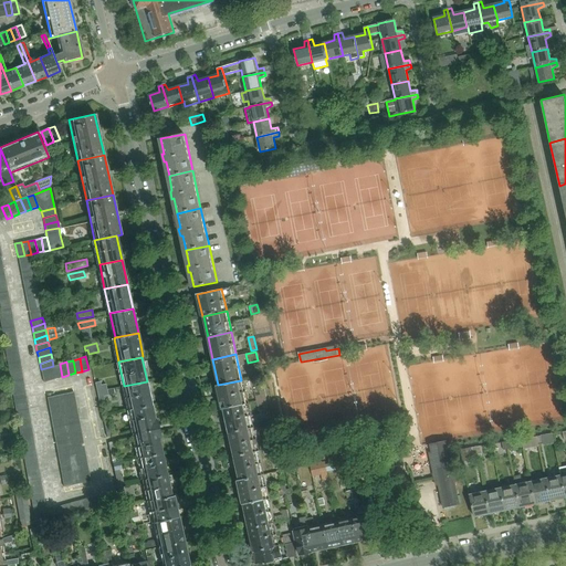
[(53,366),(54,373),(55,379),(62,377),(60,364),(53,366)]
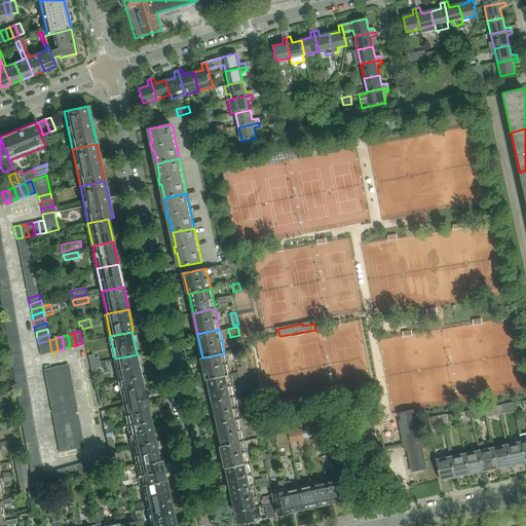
[(50,346),(49,340),(38,343),(39,349),(50,346)]
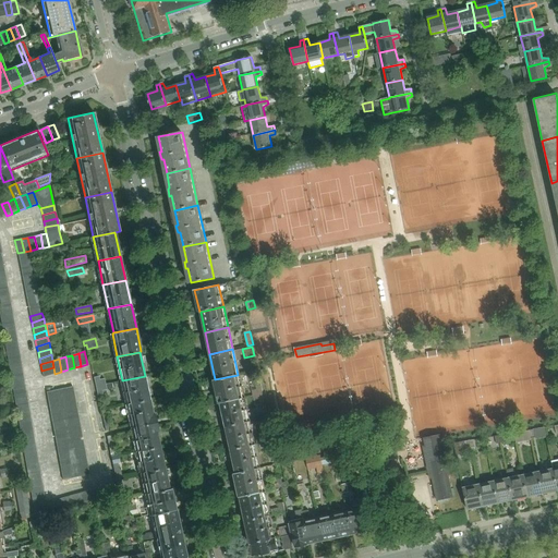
[(44,377),(55,374),(53,367),(41,371),(44,377)]
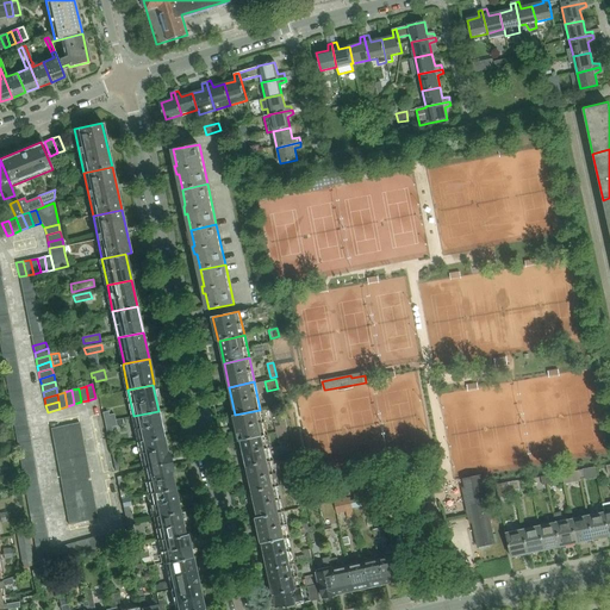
[(240,441),(241,440),(266,435),(263,427),(265,427),(262,417),(260,410),(235,415),(234,415),(240,441)]
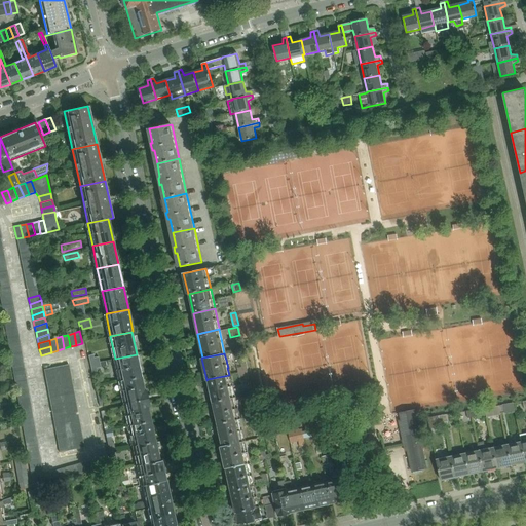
[(142,376),(137,354),(115,359),(120,381),(142,376)]
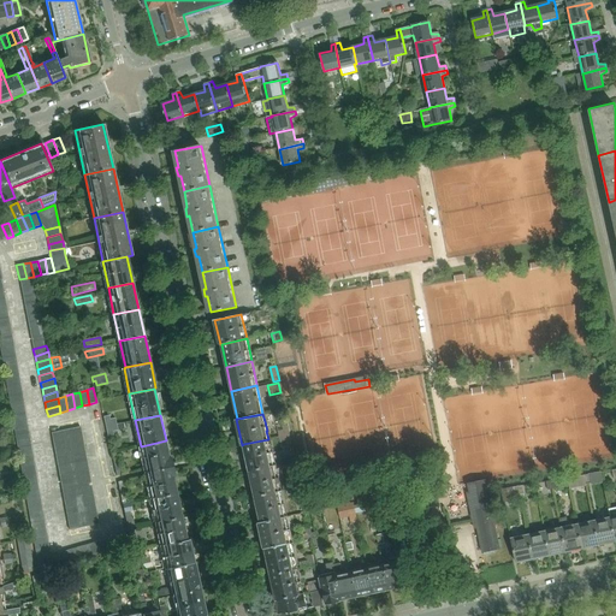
[(105,427),(117,425),(116,419),(110,420),(110,416),(104,418),(105,427)]
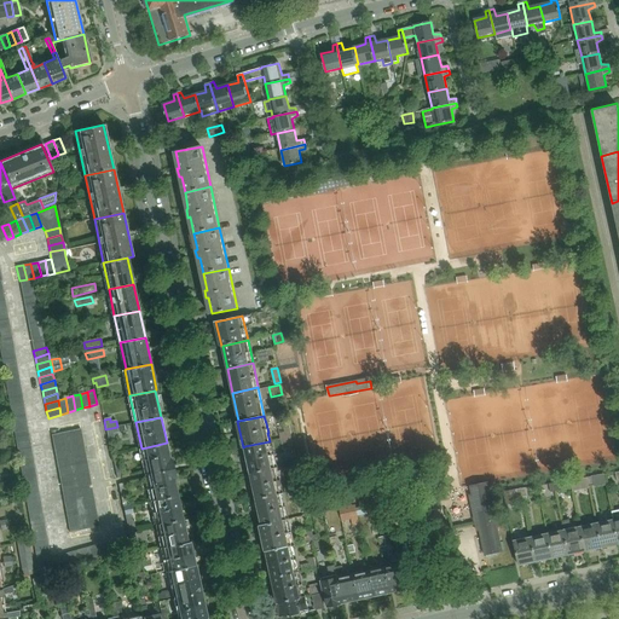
[(123,426),(117,427),(105,429),(108,439),(114,438),(113,434),(125,432),(123,426)]
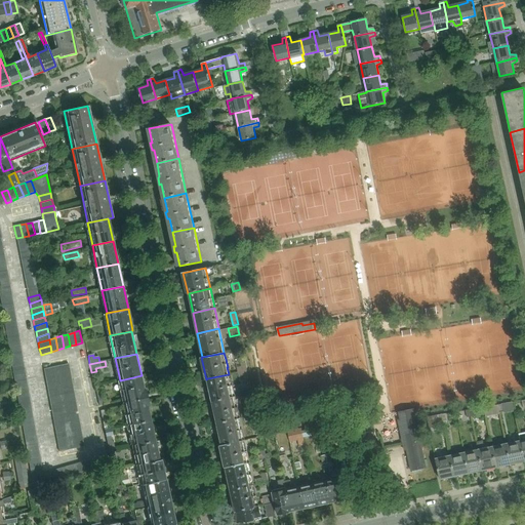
[(237,368),(238,373),(247,371),(245,363),(241,364),(241,367),(237,368)]
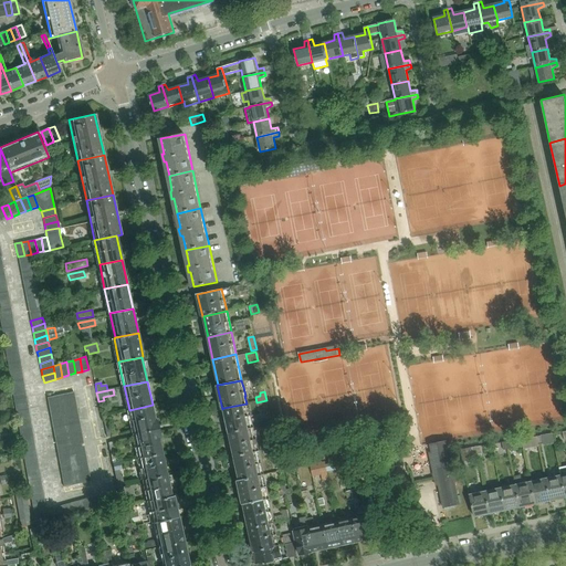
[(263,410),(268,409),(266,400),(257,402),(258,408),(262,407),(263,410)]
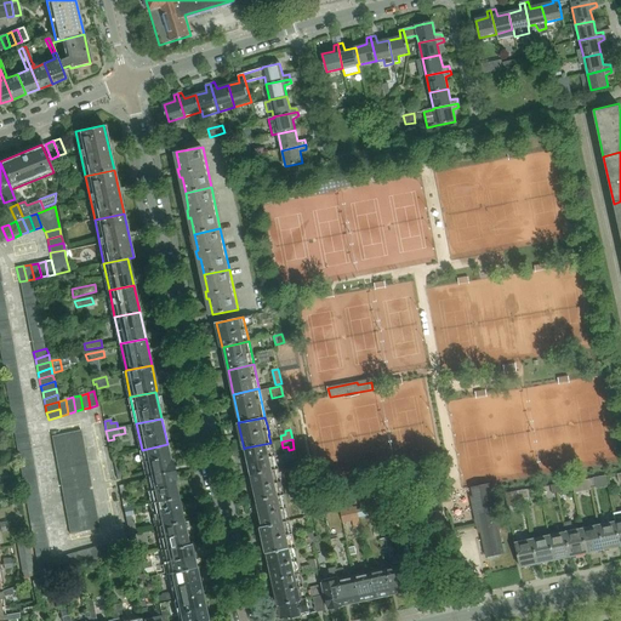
[(245,448),(251,474),(277,468),(271,443),(245,448)]
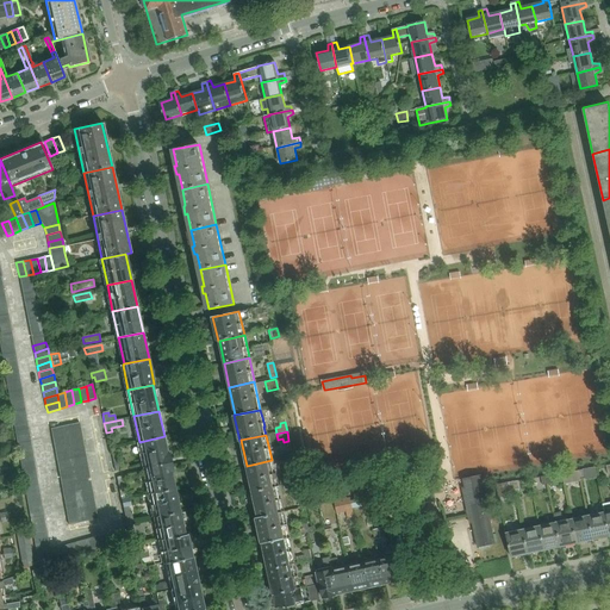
[(167,452),(165,436),(139,442),(145,467),(172,462),(169,452),(167,452)]
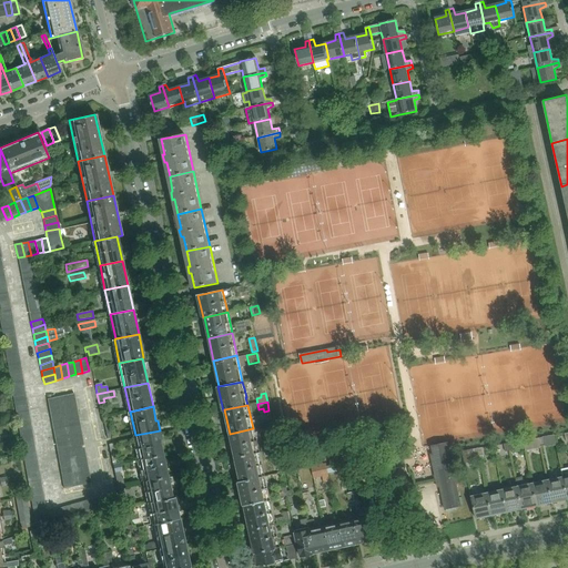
[(112,438),(108,418),(103,419),(107,439),(112,438)]
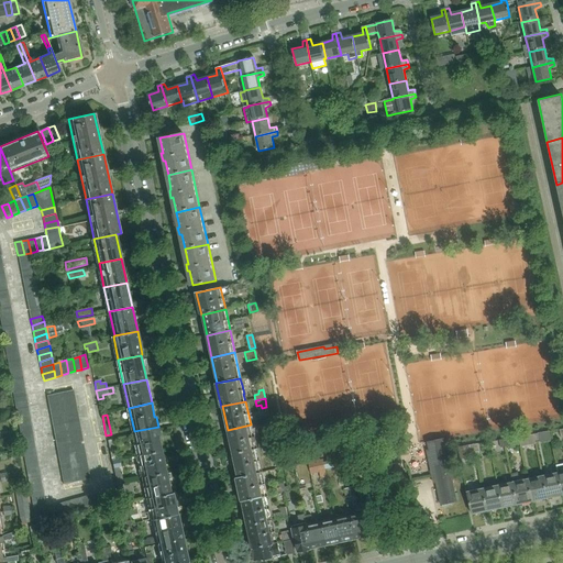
[(255,449),(251,424),(228,430),(232,454),(255,449)]
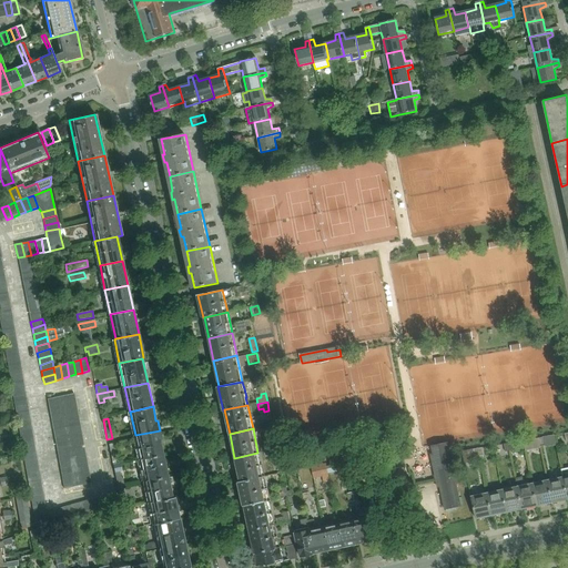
[(135,435),(140,459),(163,455),(160,439),(161,439),(160,430),(135,435)]
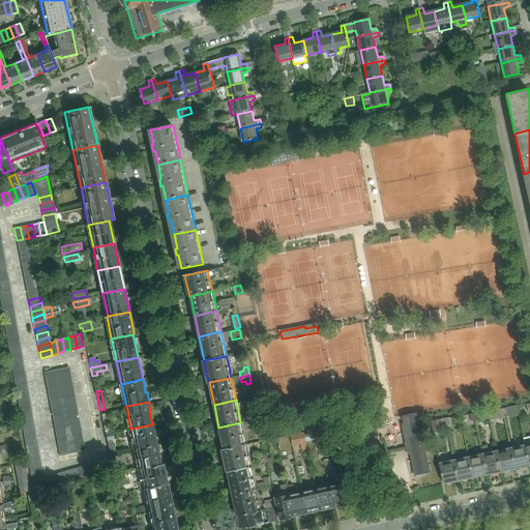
[(249,420),(259,418),(258,411),(253,412),(254,415),(248,415),(249,418),(245,419),(246,421),(249,420)]
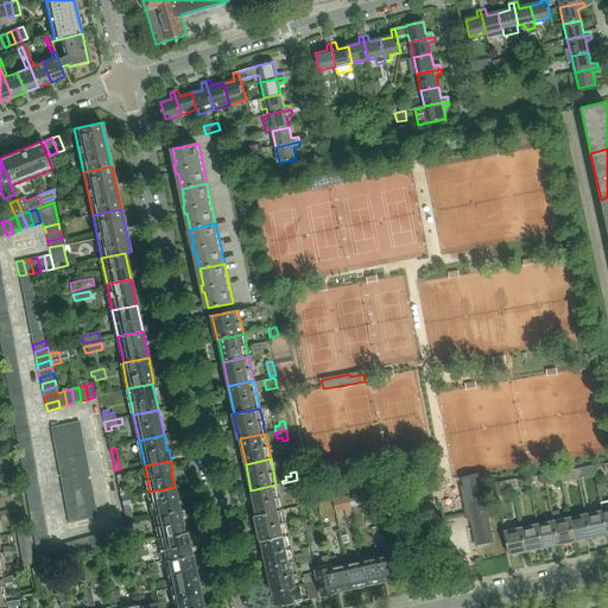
[(561,472),(545,475),(546,483),(562,480),(561,472)]
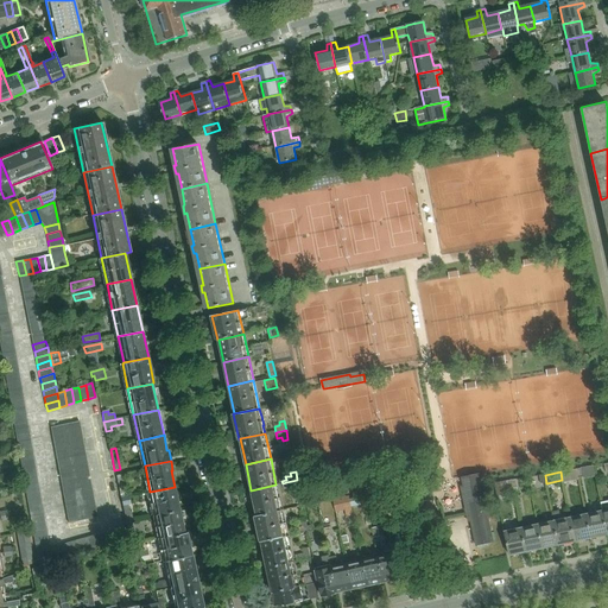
[(360,473),(335,479),(337,491),(363,485),(360,473)]
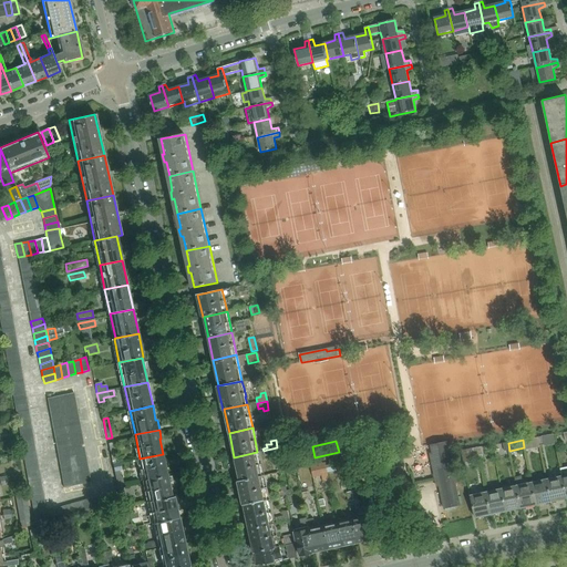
[(432,459),(436,484),(437,492),(441,491),(444,514),(461,511),(456,487),(459,487),(453,454),(451,455),(449,446),(432,450),(433,459),(432,459)]
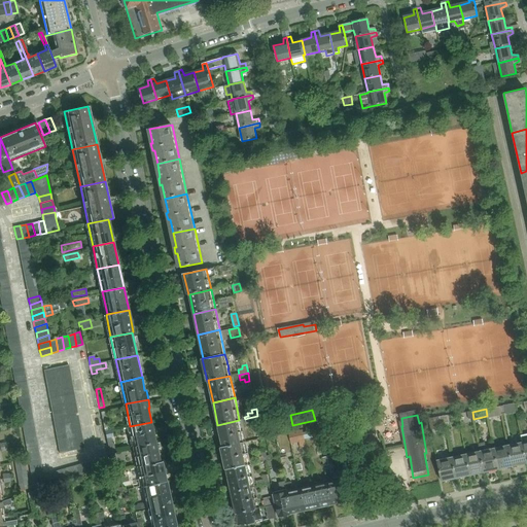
[(250,442),(262,438),(257,416),(248,418),(251,429),(252,429),(254,436),(249,437),(250,442)]
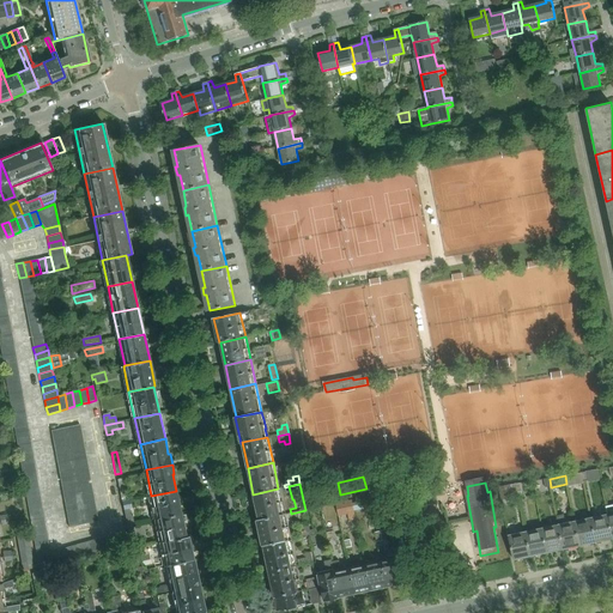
[(511,498),(509,486),(498,487),(499,499),(511,498)]
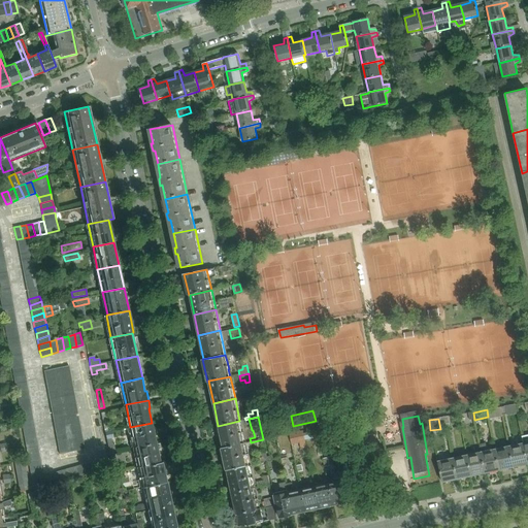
[(363,434),(375,432),(373,420),(361,422),(363,434)]
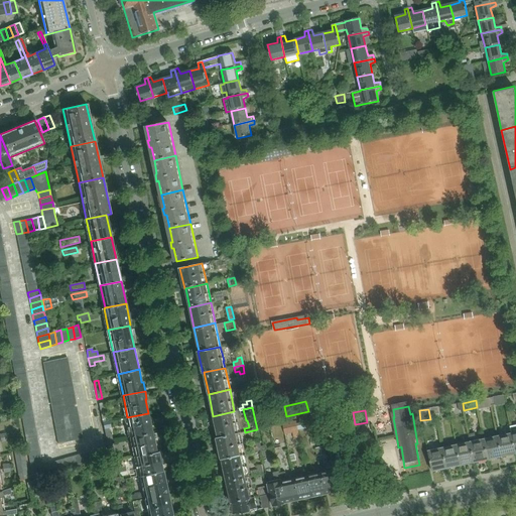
[(239,432),(234,411),(213,416),(218,437),(239,432)]
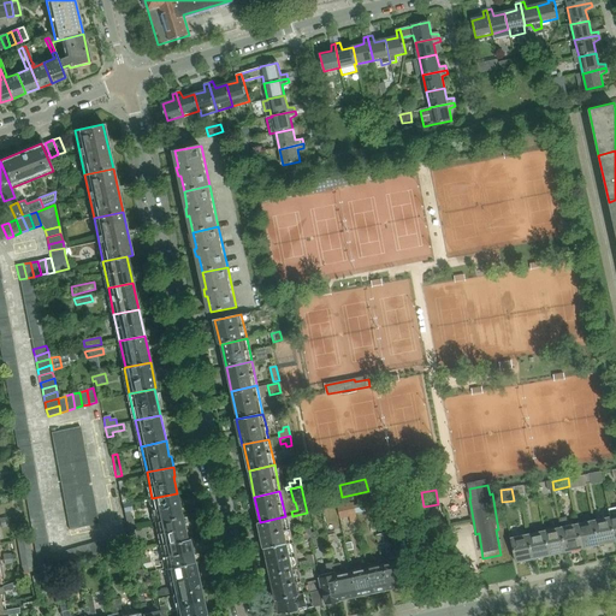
[(152,498),(158,522),(182,516),(177,493),(152,498)]
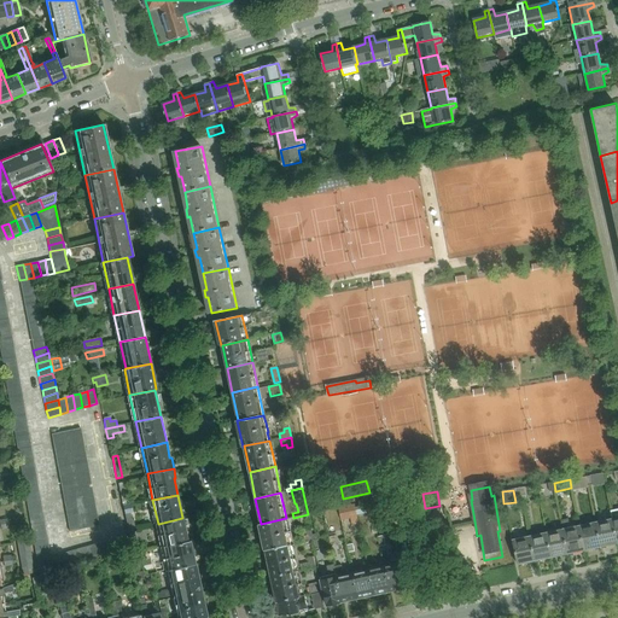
[(122,505),(128,531),(134,530),(128,503),(122,505)]
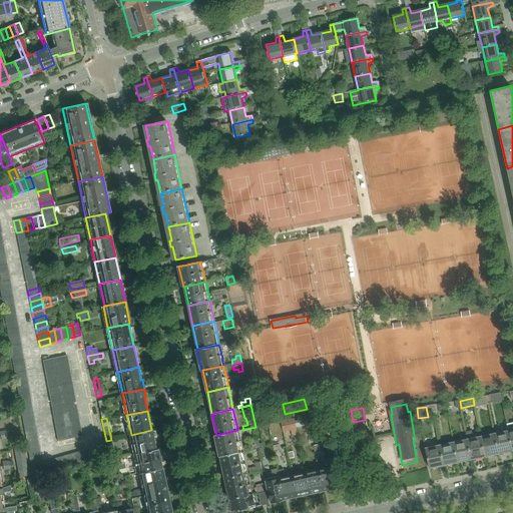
[(299,435),(295,418),(281,421),(284,432),(291,430),(293,437),(299,435)]
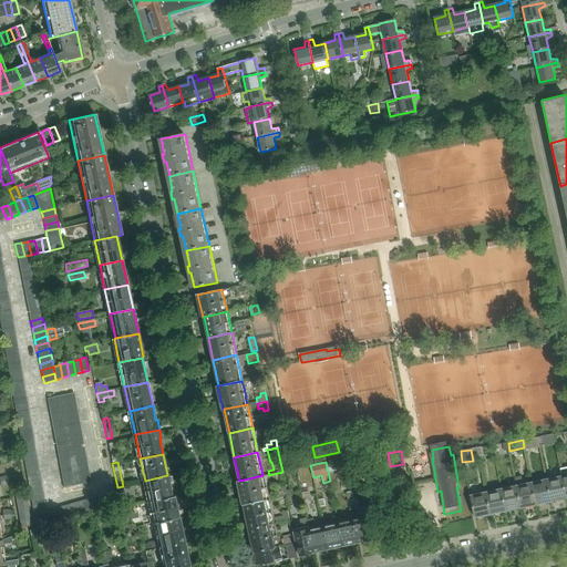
[(145,481),(150,502),(172,497),(167,475),(145,481)]
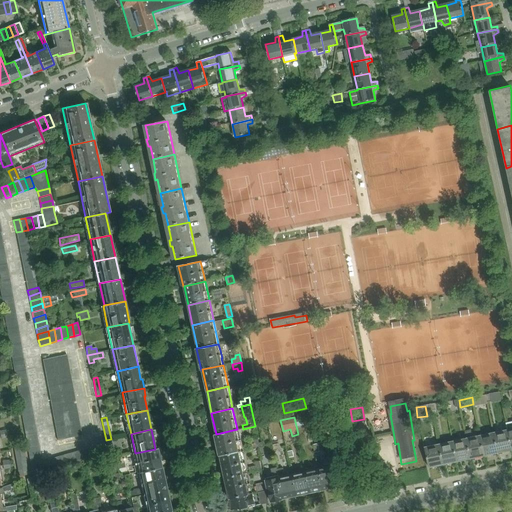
[(220,456),(241,451),(242,451),(237,429),(216,434),(215,434),(220,456)]
